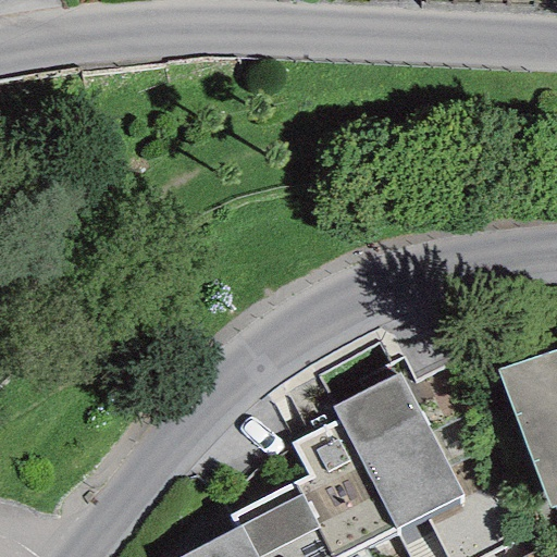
[(556,505),(556,350),(496,370),(549,508),(556,505)]
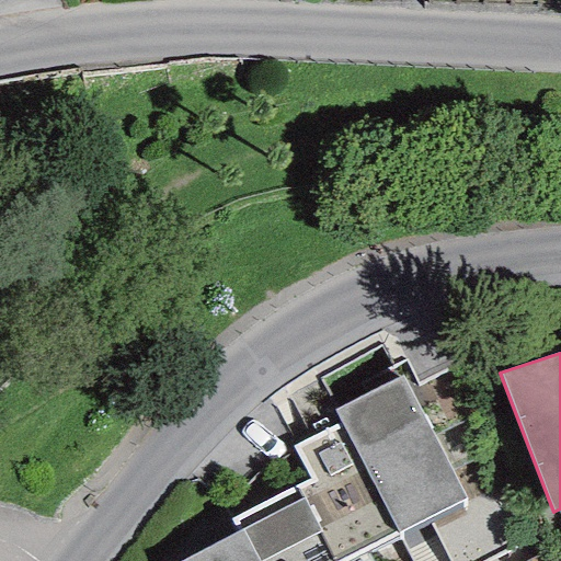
[(182,560),(411,560),(398,534),(465,497),(401,377),(333,410),(340,422),(292,447),(310,479),(230,521),(238,531),(182,560)]
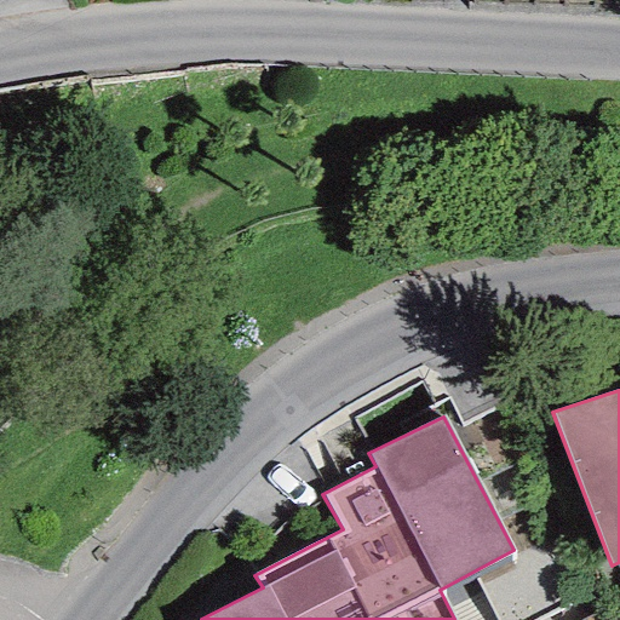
[(578,619),(615,619),(609,606),(578,619)]
